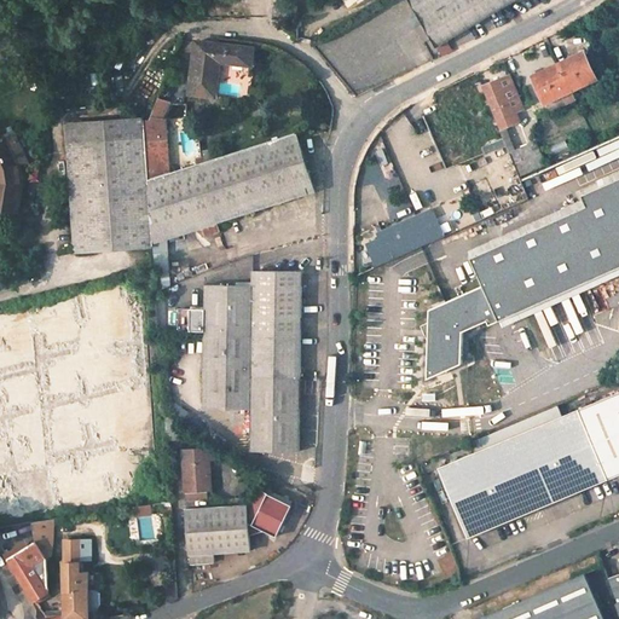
[(514,0),(409,0),(423,23),(432,36),(437,45),(514,0)]
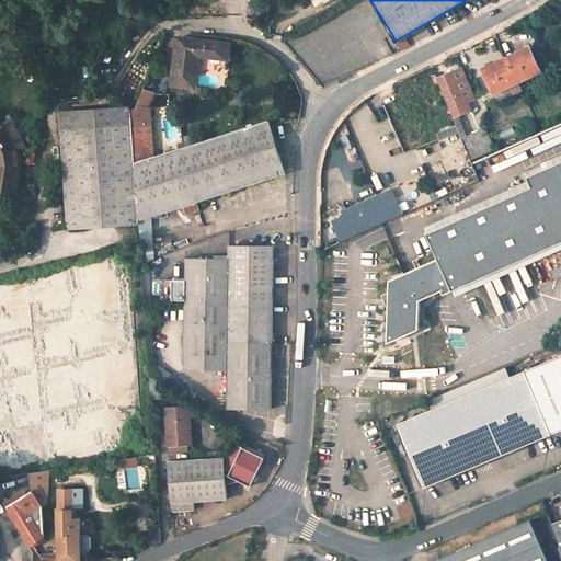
[(384,21),(377,25),(384,37),(391,33),(384,21)]
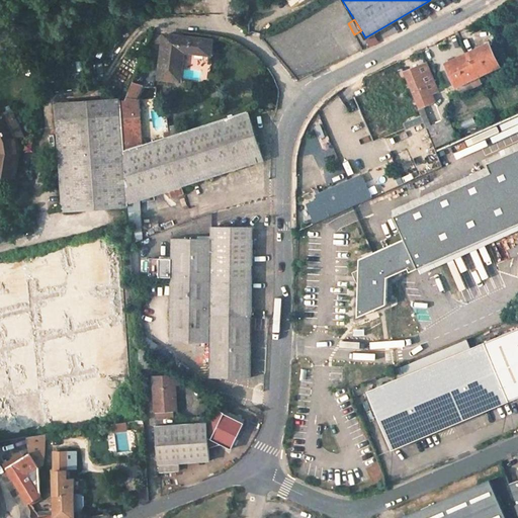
[(212,40),(165,34),(160,76),(179,79),(183,50),(210,54),(212,40)]
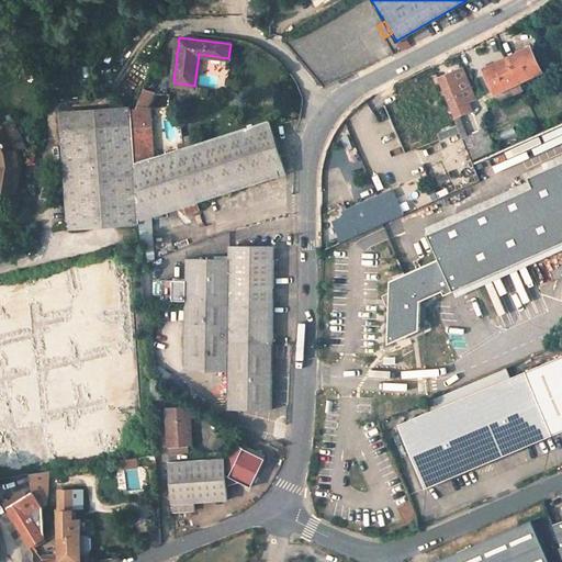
[(531,46),(517,53),(519,56),(532,49),(531,46)]
